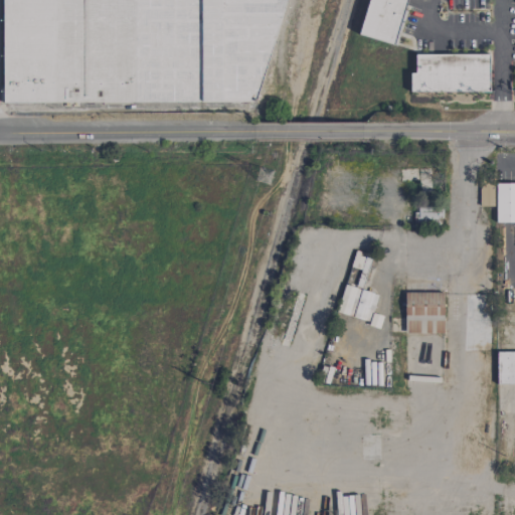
[(1,0),(2,103),(280,102),(279,0),(1,0)]
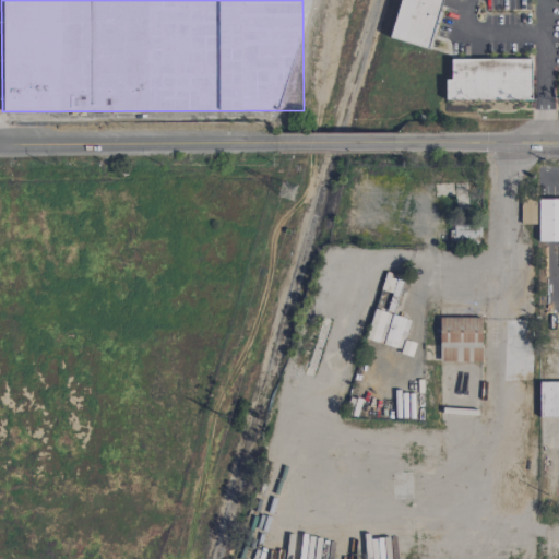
[(401,0),(391,39),(430,49),(442,0),(401,0)]
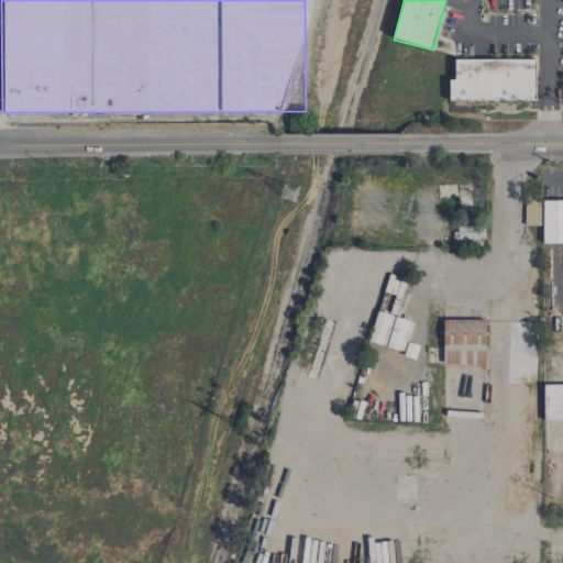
[(534,101),(533,59),(452,61),(453,80),(448,80),(448,102),(534,101)]
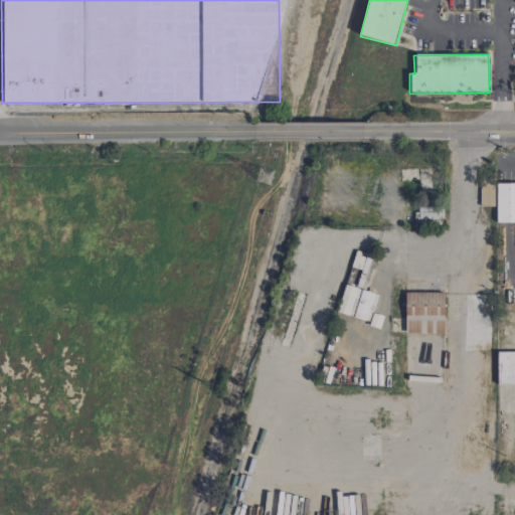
[(514,183),(495,184),(495,223),(514,222),(514,183)]
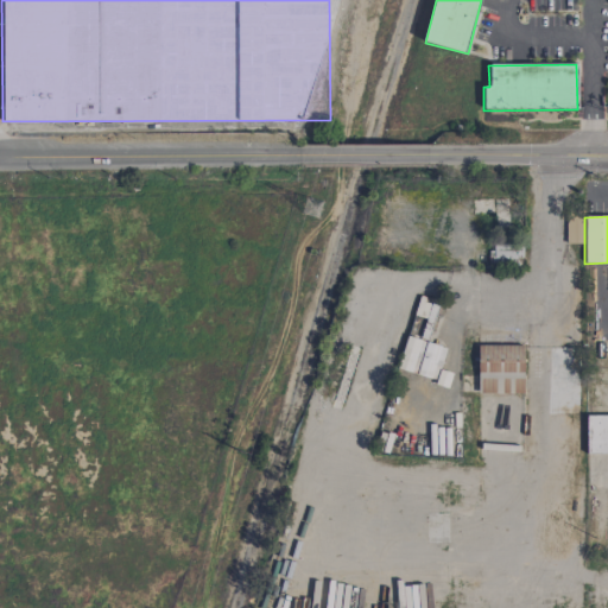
[(582,245),(583,217),(565,217),(565,245),(582,245)]
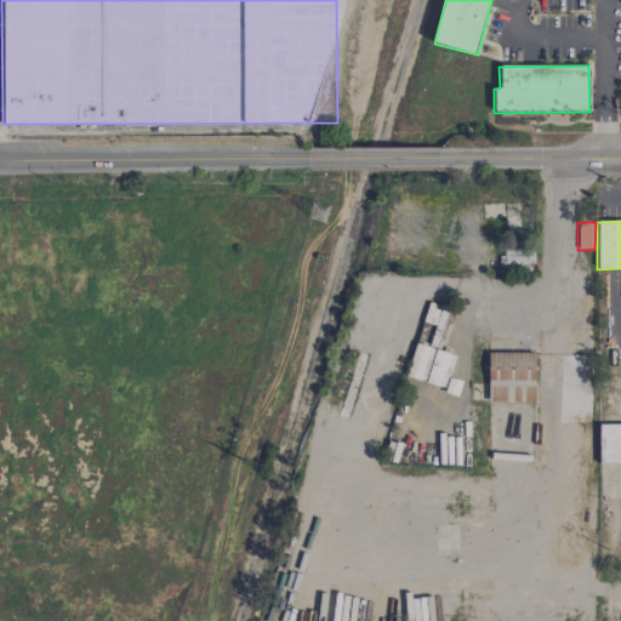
[(533,272),(534,251),(501,250),(501,271),(533,272)]
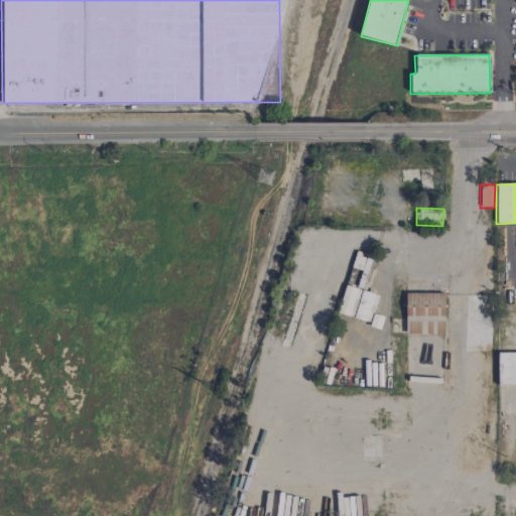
[(459,279),(413,278),(413,291),(458,292),(459,279)]
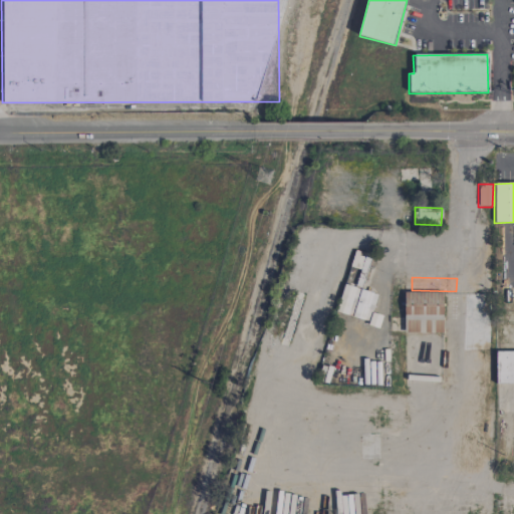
[(367,322),(376,295),(343,284),(335,311),(367,322)]
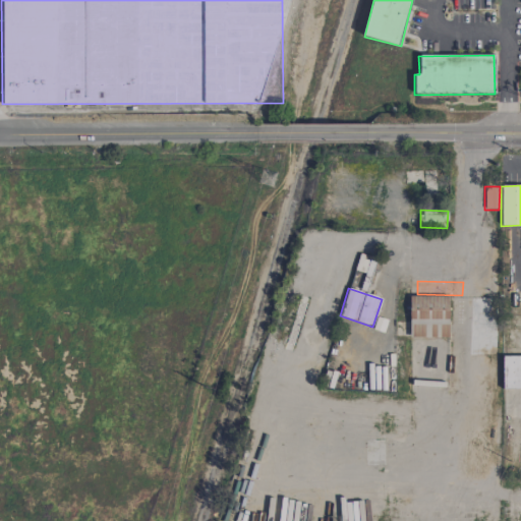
[(409,338),(448,337),(448,296),(408,296),(409,338)]
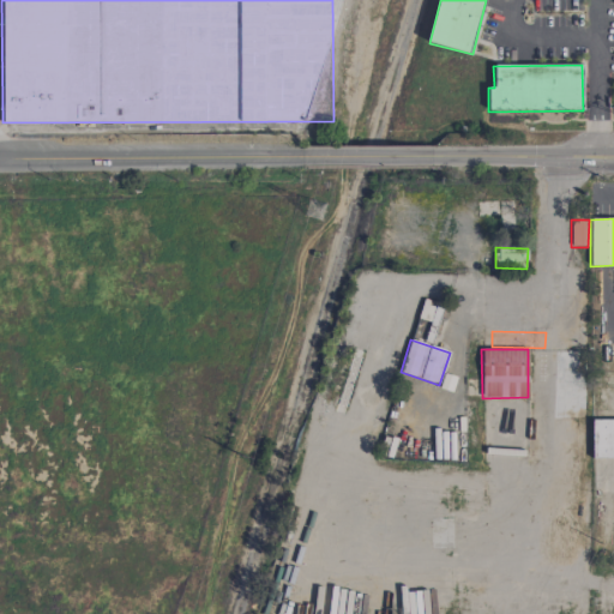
[(591,459),(613,458),(613,420),(591,420),(591,459)]
